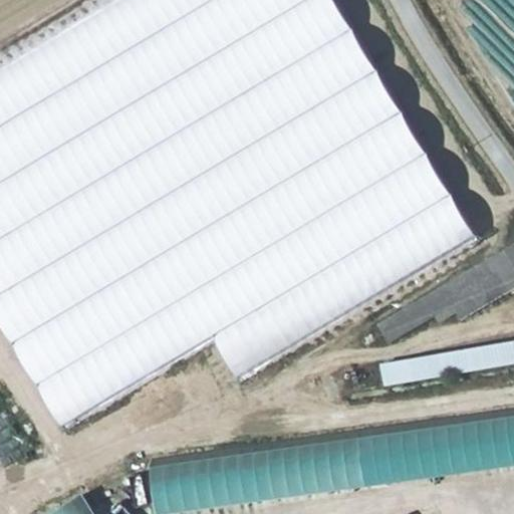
[(473,236),(330,0),(96,0),(0,57),(0,337),(61,443),(214,352),(234,383),(473,236)]
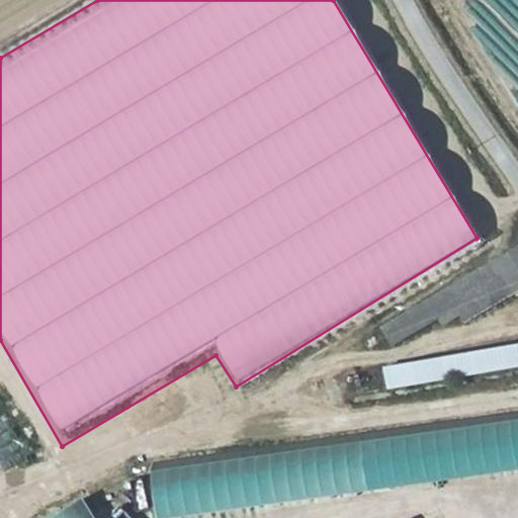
[(397,352),(427,334),(460,313),(463,318),(468,326),(517,296),(517,295),(517,261),(513,254),(384,333),(394,347),(397,352)]
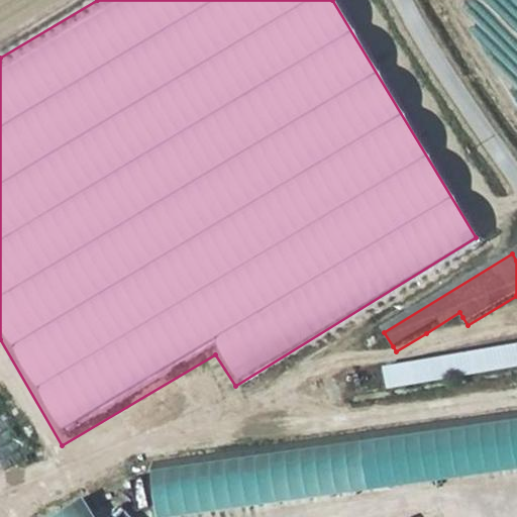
[(516,341),(385,367),(389,387),(516,362),(516,341)]
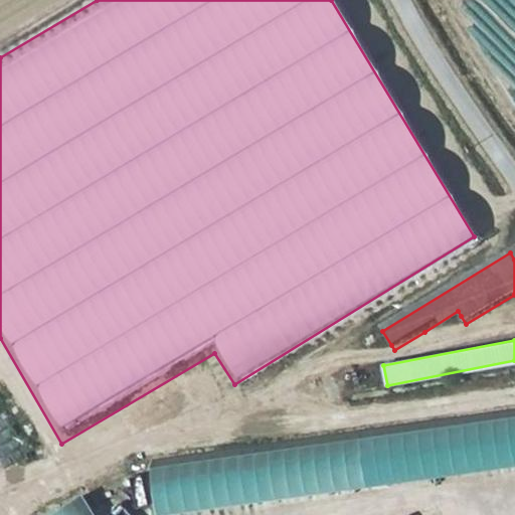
[(53,514),(106,514),(93,492),(53,514)]
